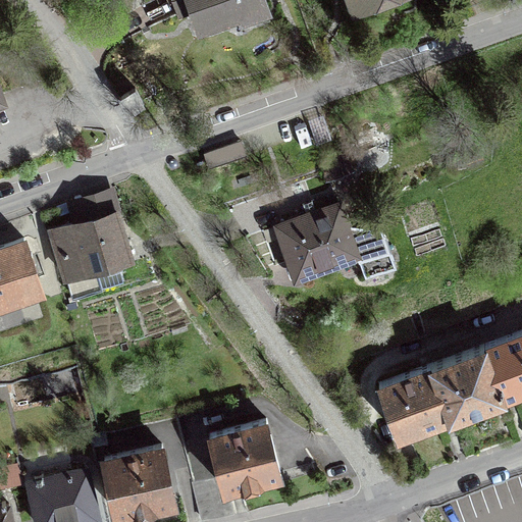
[(200,28),(242,12),(244,18),(267,10),(263,0),(175,0),(180,12),(193,7),(200,28)]
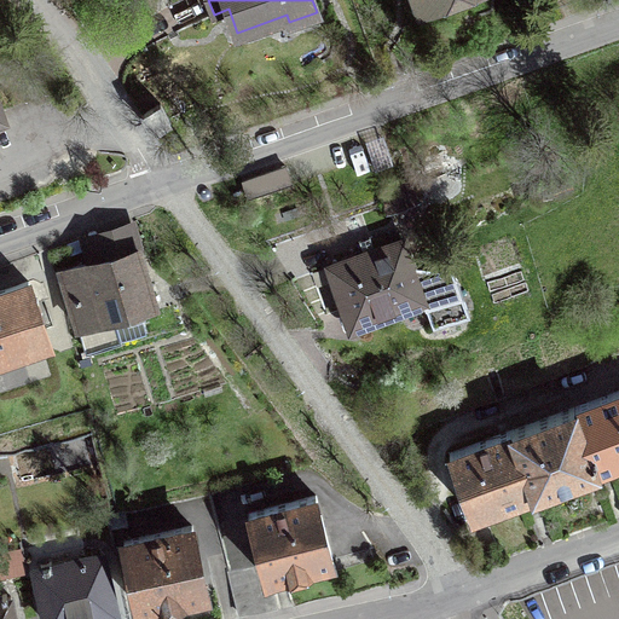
[(416,0),(421,11),(451,0),(416,0)]
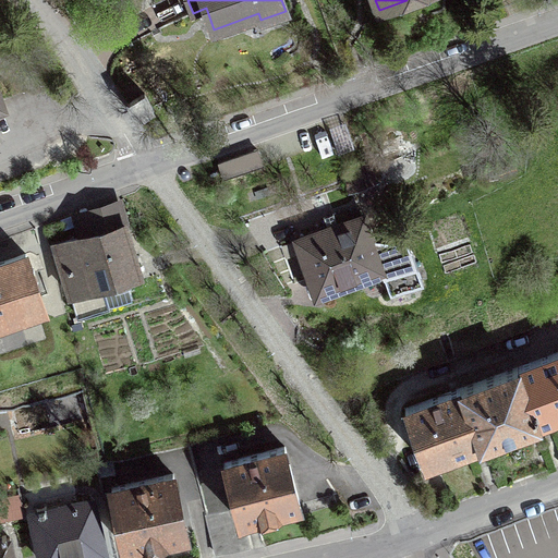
[(223,177),(263,164),(257,149),(218,162),(223,177)]
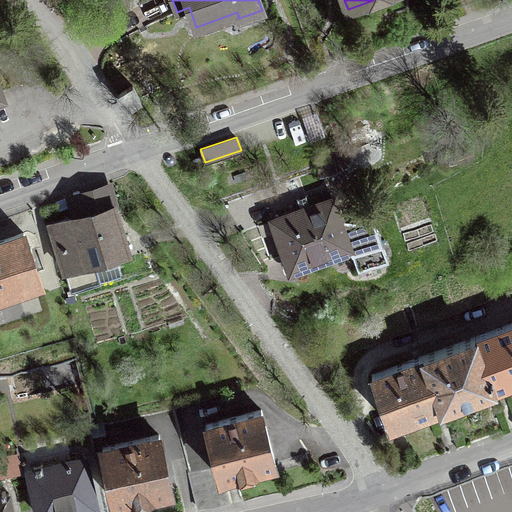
[(315,261),(350,249),(358,270),(388,260),(374,221),(341,218),(334,197),(272,219),(289,266),(314,257),(315,261)]
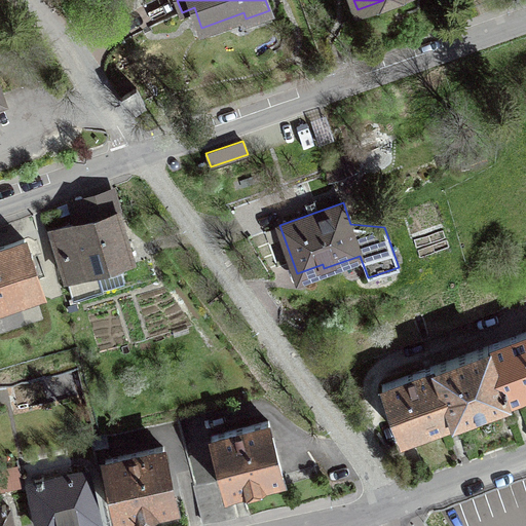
[(66,277),(67,276),(73,297),(124,282),(118,261),(132,257),(117,211),(51,230),(66,277)]
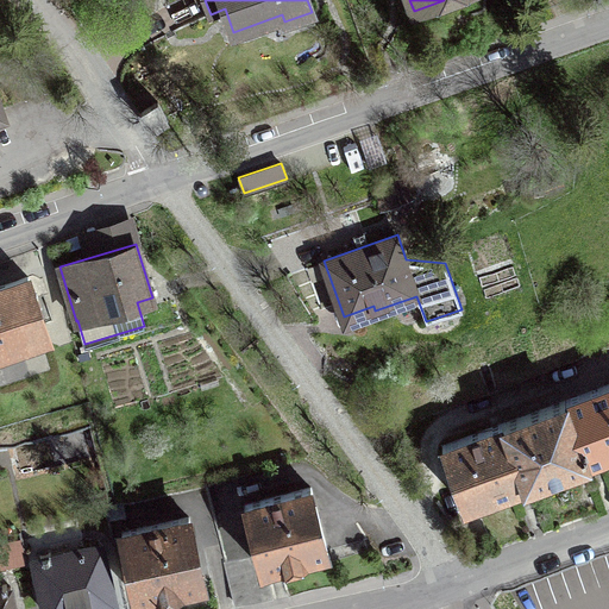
[(0,350),(20,344),(18,338),(45,328),(27,276),(0,286),(0,350)]
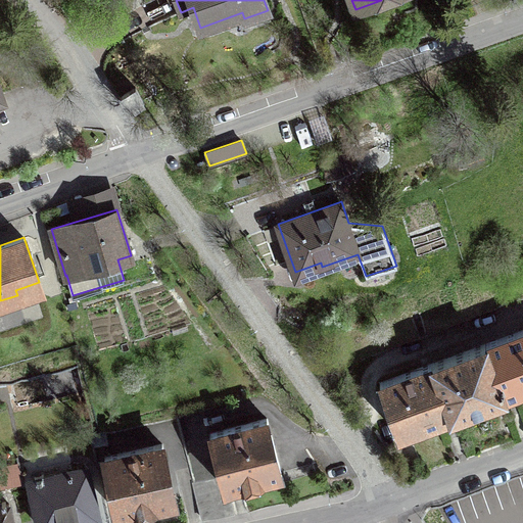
[(522,329),(485,343),(505,395),(522,388),(522,329)]
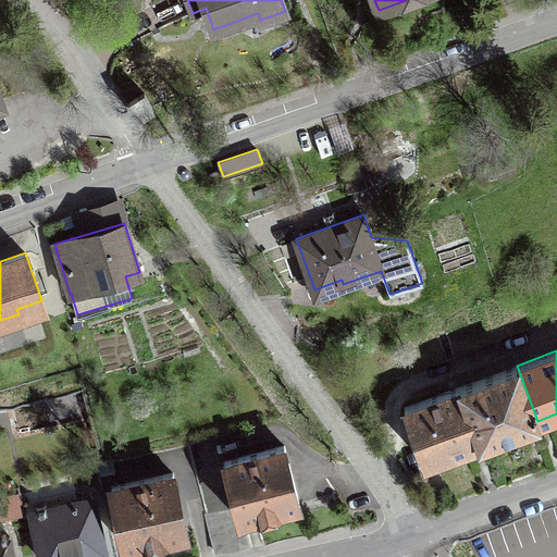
[(460,386),(481,442),(537,421),(517,366),(460,386)]
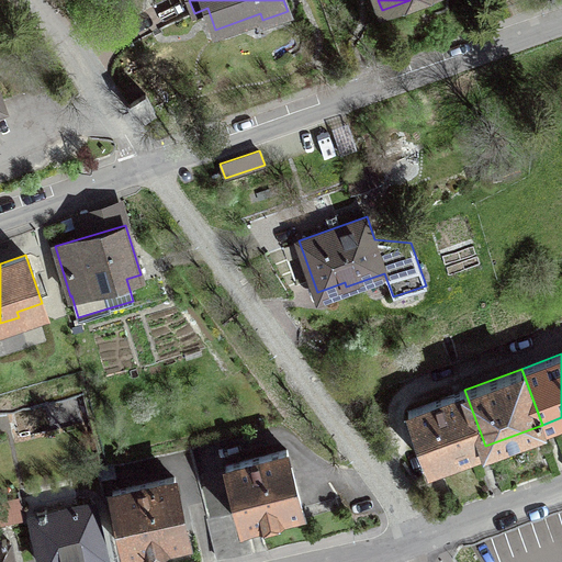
[(481,448),(485,446),(464,390),(407,411),(428,467),(481,448)]
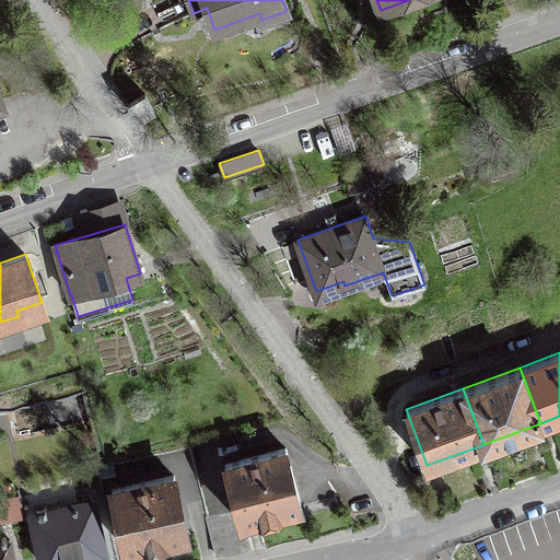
[(237,511),(241,522),(244,521),(301,505),(286,447),(225,464),(237,511)]
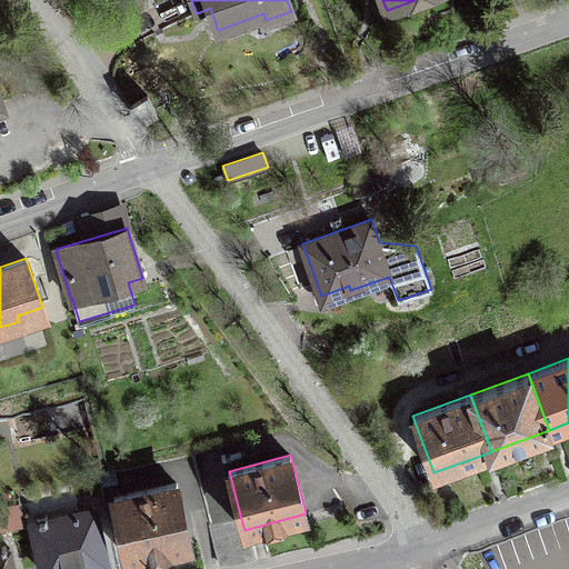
[(115,471),(100,475),(102,487),(117,483),(115,471)]
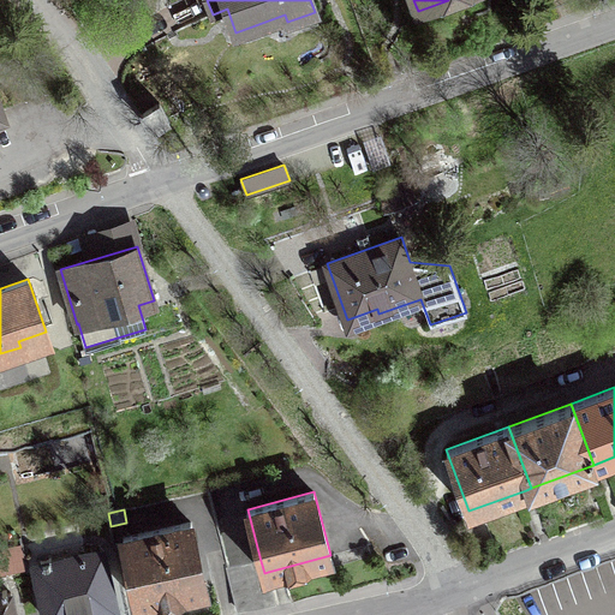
[(204,586),(191,521),(123,537),(137,602),(204,586)]
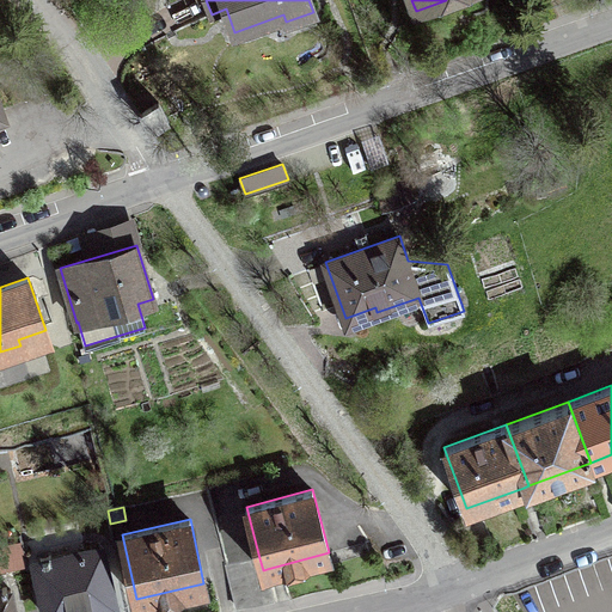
[(0,569),(25,564),(20,542),(0,545),(0,569)]
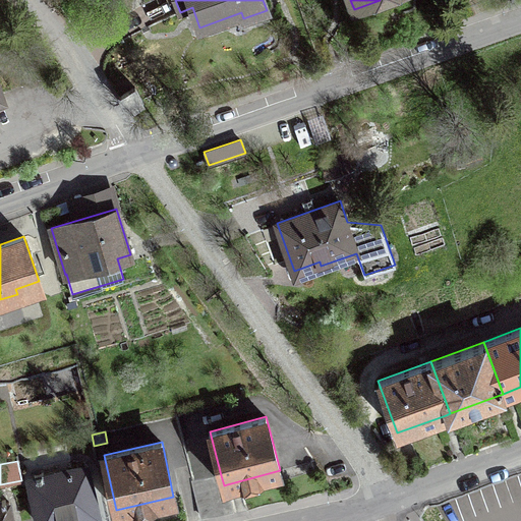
[(39,516),(32,517),(33,520),(69,520),(97,513),(85,466),(44,476),(43,472),(34,474),(35,479),(30,480),(39,516)]
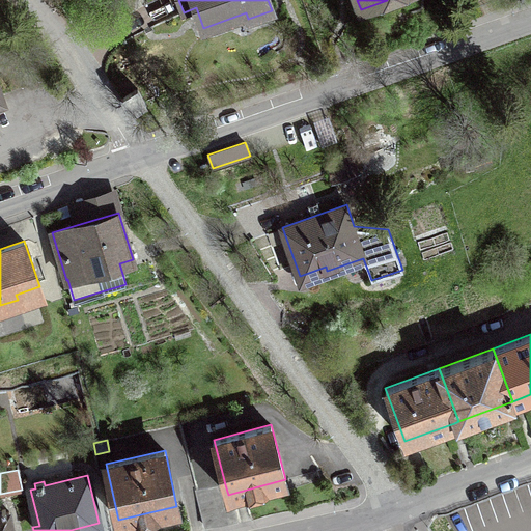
[(238,519),(231,494),(228,495),(225,484),(195,490),(204,525),(238,519)]
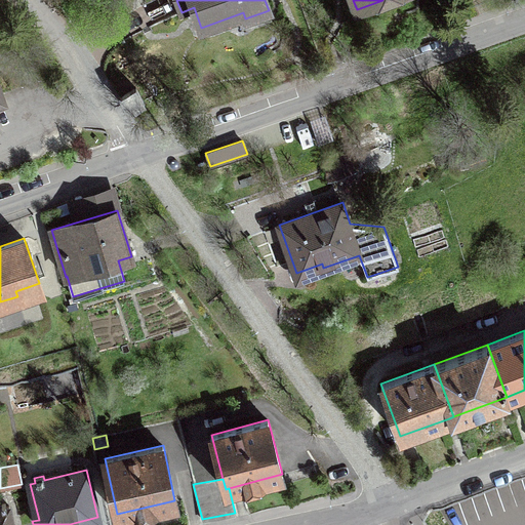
[(13,524),(9,506),(0,507),(0,524),(13,524)]
